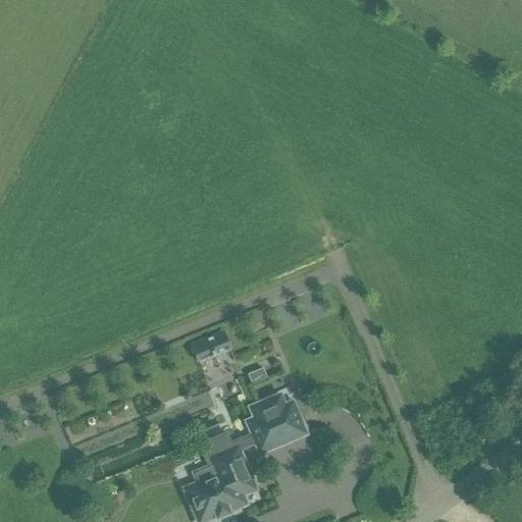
[(261,368),(247,374),(250,382),(251,383),(266,377),(261,368)]
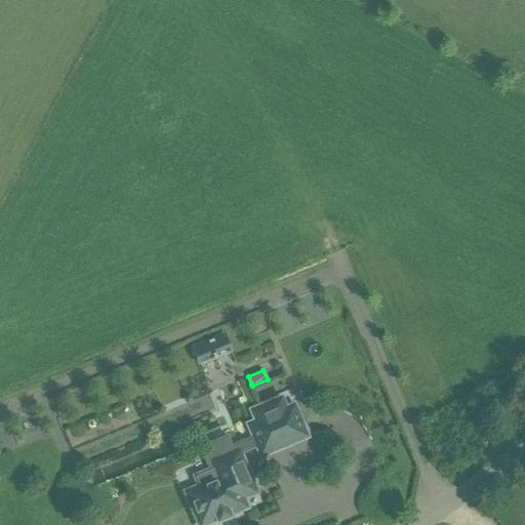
[(242,456),(240,452),(259,445),(264,455),(309,437),(295,406),(287,409),(283,399),(253,411),(258,421),(250,426),(255,438),(233,448),(228,438),(212,444),(216,454),(207,458),(212,471),(196,477),(204,495),(201,502),(195,505),(197,510),(195,513),(198,520),(201,521),(202,524),(204,524),(218,519),(220,524),(235,518),(233,514),(247,508),(244,497),(257,492),(246,468),(248,465),(245,457),(242,456)]
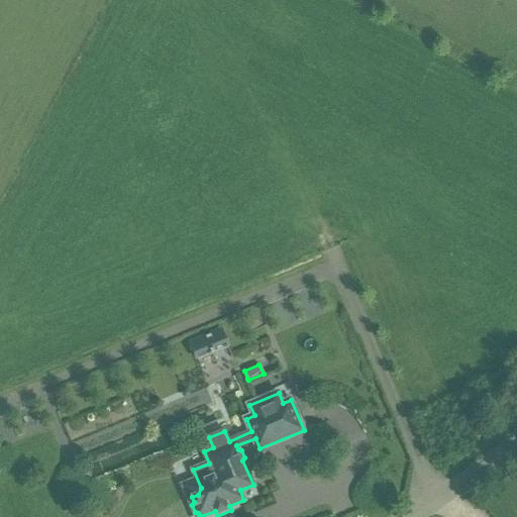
[(188,443),(208,434),(204,425),(184,434),(188,443)]
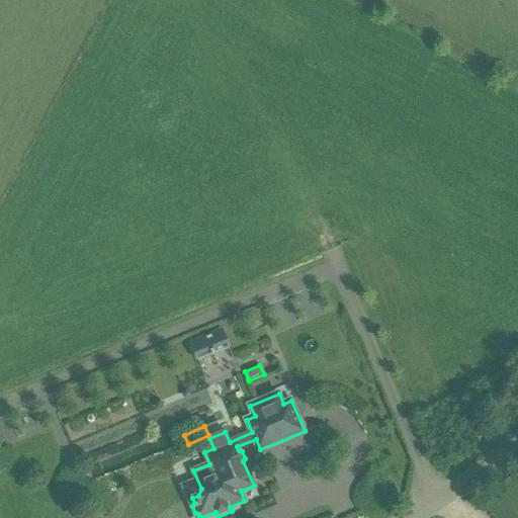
[(394,449),(374,452),(376,464),(396,461),(394,449)]
